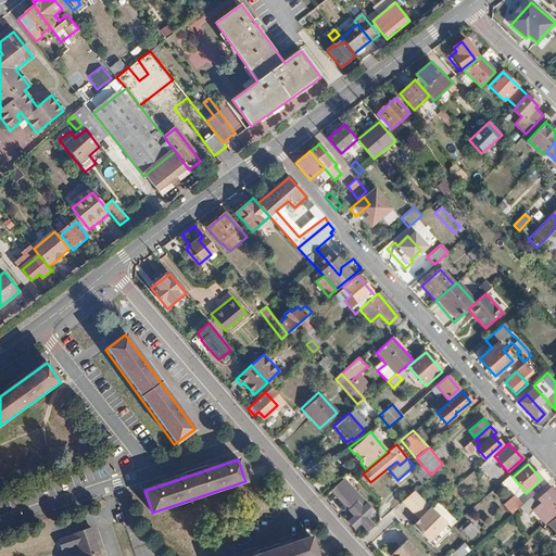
[(421,482),(431,475),(421,465),(413,472),(421,482)]
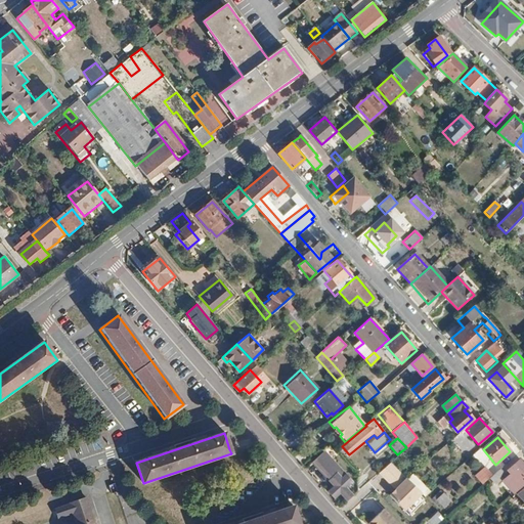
[(332,486),(325,491),(332,498),(338,493),(345,501),(352,495),(344,486),(350,481),(321,450),(311,461),(328,479),(326,480),(332,486)]
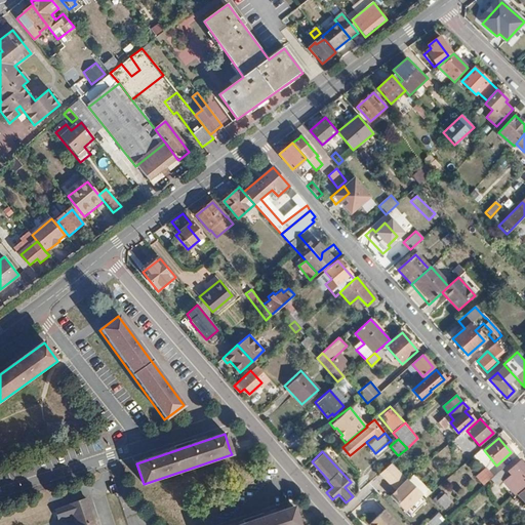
[(505,481),(517,494),(524,486),(524,467),(519,460),(509,471),(513,475),(505,481)]
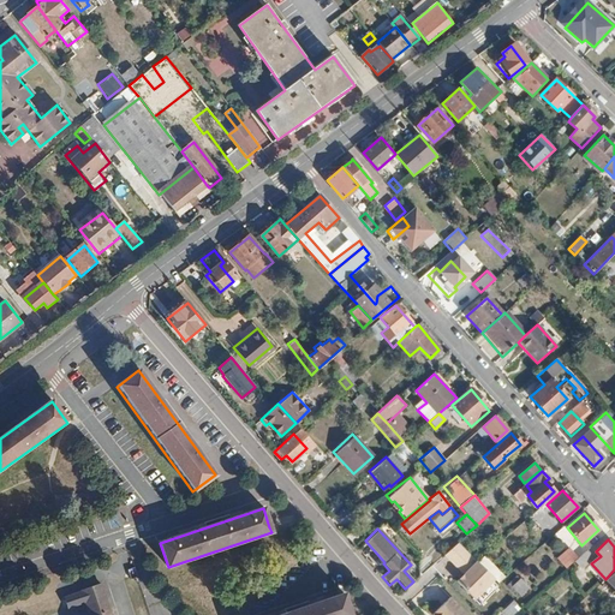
[(556,557),(566,568),(575,560),(578,557),(569,547),(556,557)]
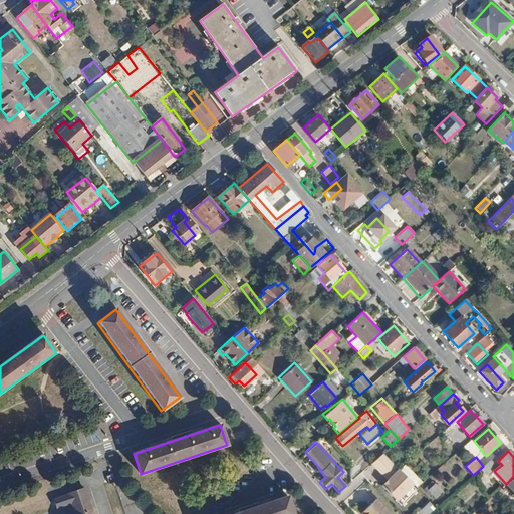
[(483,466),(481,468),(486,475),(496,466),(491,459),(483,466)]
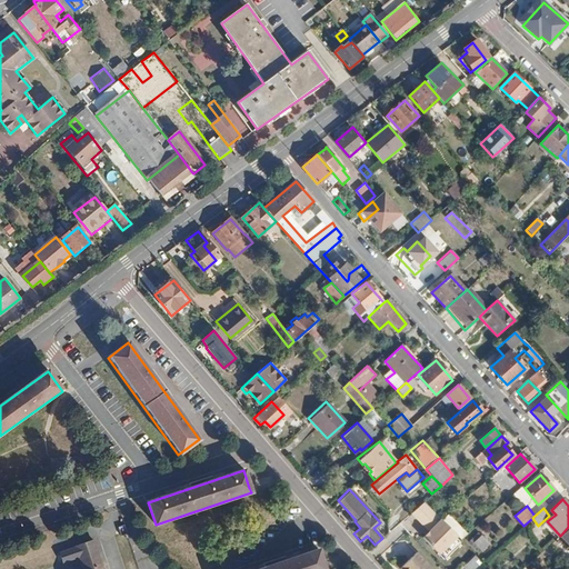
[(447,513),(441,519),(456,536),(459,539),(466,535),(447,513)]
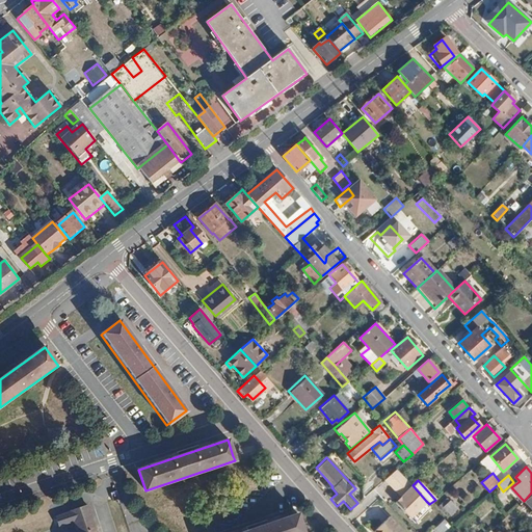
[(408,517),(426,501),(413,485),(410,484),(404,489),(406,490),(394,502),(408,517)]
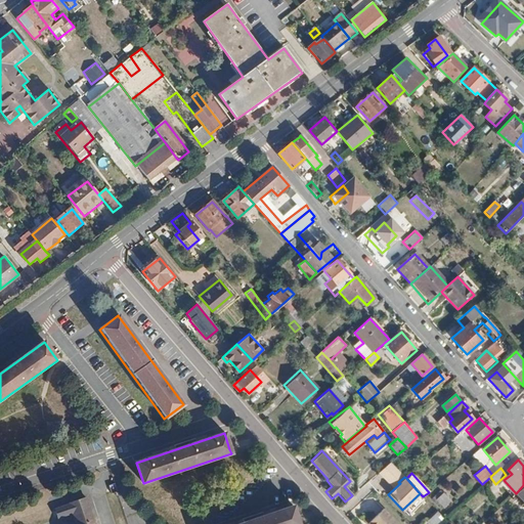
[(439,492),(433,504),(443,510),(449,498),(439,492)]
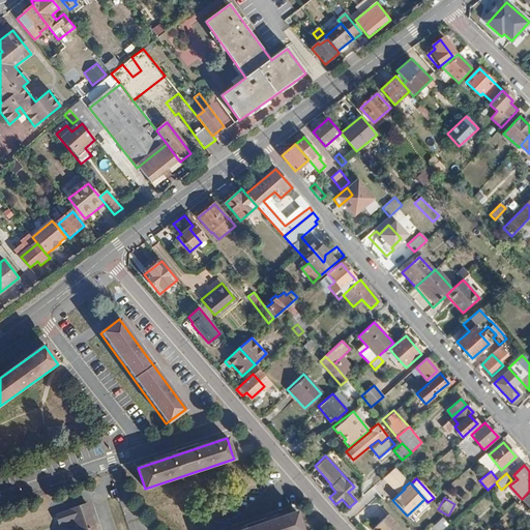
[(94,529),(87,505),(70,511),(71,512),(56,517),(59,525),(74,521),(77,529),(94,529)]
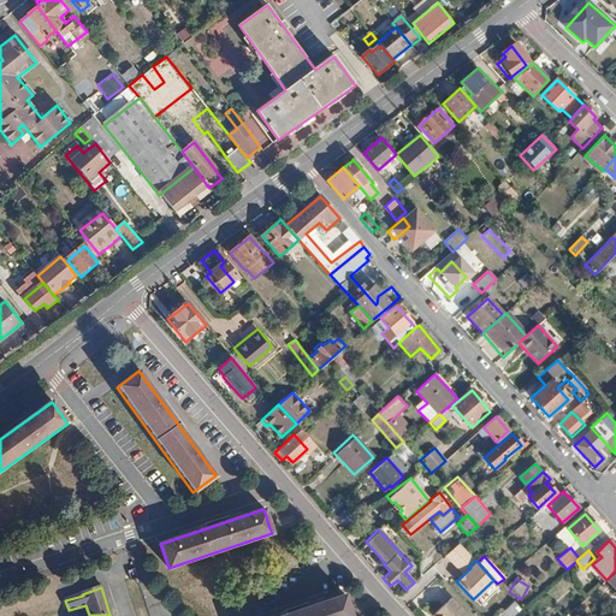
[(350,615),(344,596),(282,615),(350,615)]
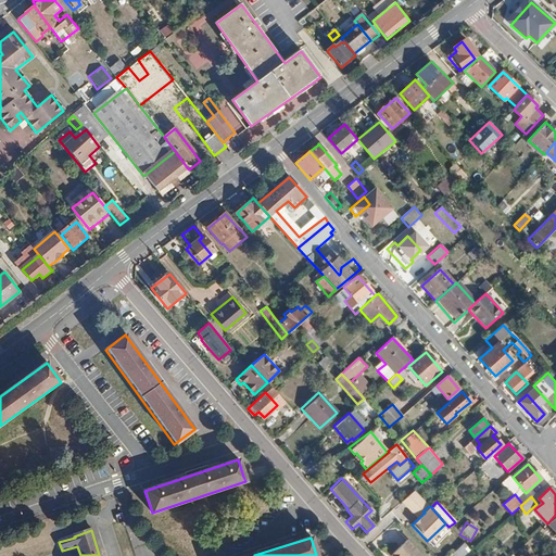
[(395,547),(390,554),(392,555),(422,555),(406,539),(396,548),(395,547)]
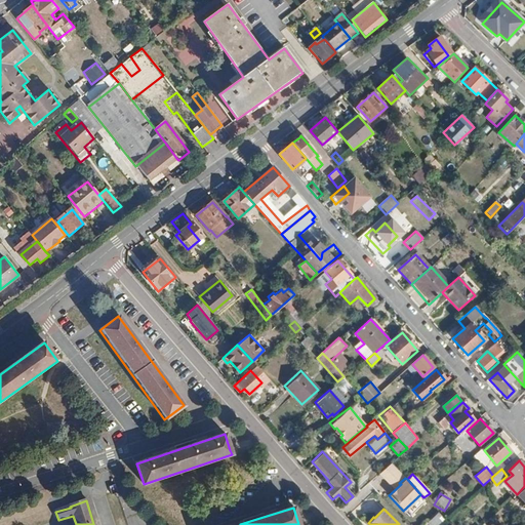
[(437,512),(427,521),(430,524),(436,524),(443,518),(437,512)]
